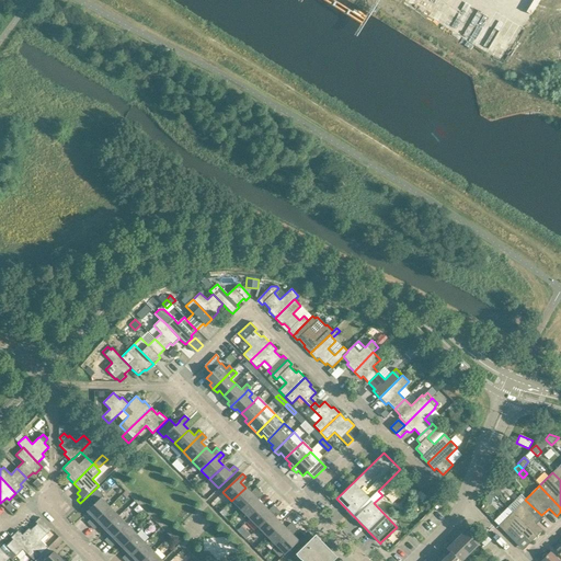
[(251,493),(245,488),(231,501),(240,510),(260,491),(255,488),(251,493)]
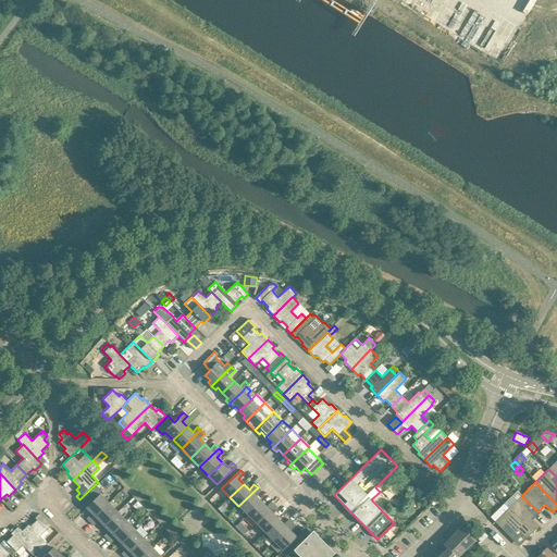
[(102,493),(97,486),(85,498),(90,504),(86,508),(91,514),(86,519),(89,522),(109,504),(100,495),(102,493)]
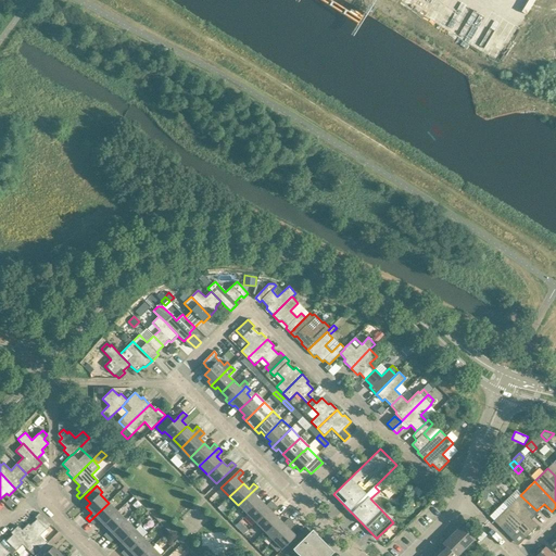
[(417,485),(416,487),(412,491),(418,497),(422,493),(424,493),(417,485)]
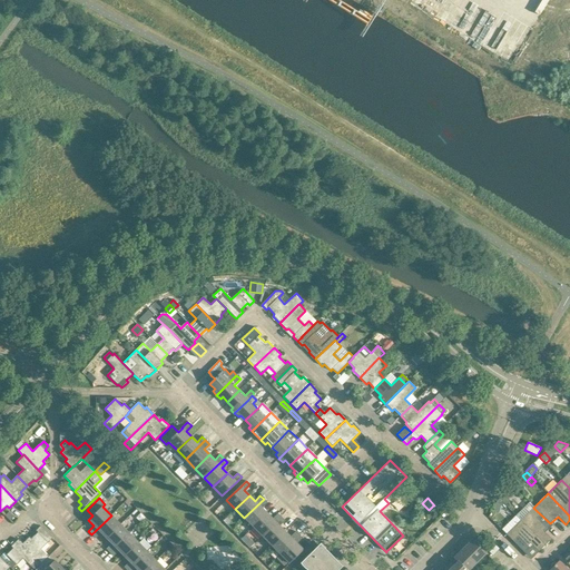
[(267,502),(264,499),(244,518),(253,528),(267,513),(262,508),(267,502)]
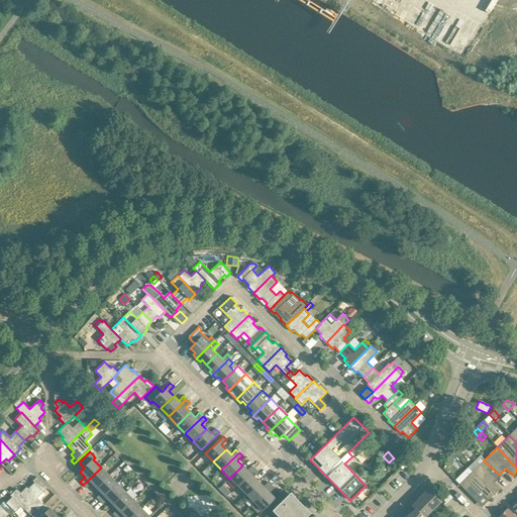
[(484,460),(473,472),(494,495),(500,489),(493,482),(495,479),(497,481),(501,477),(499,475),(484,460)]
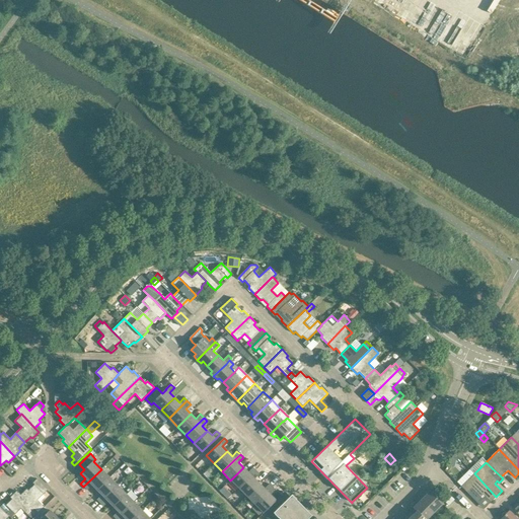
[(248,472),(243,467),(230,480),(238,489),(256,471),(252,467),(248,472)]
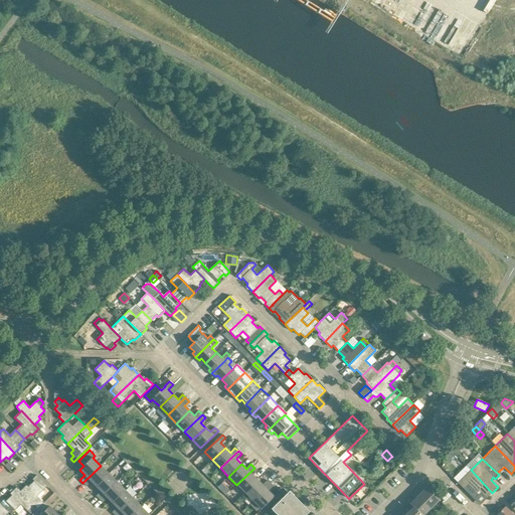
[(465,465),(452,478),(458,483),(474,500),(479,495),(478,494),(478,495),(477,493),(480,490),(481,492),(480,492),(487,499),(492,493),(471,470),(465,465)]
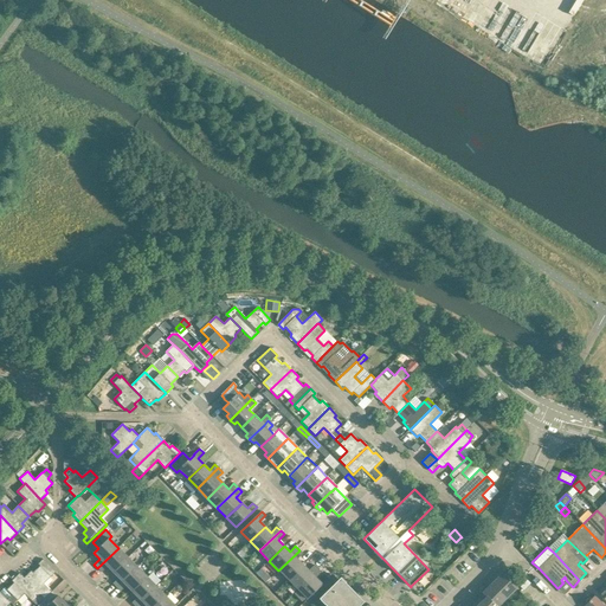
[(107,567),(113,572),(128,558),(118,548),(97,568),(102,572),(107,567)]
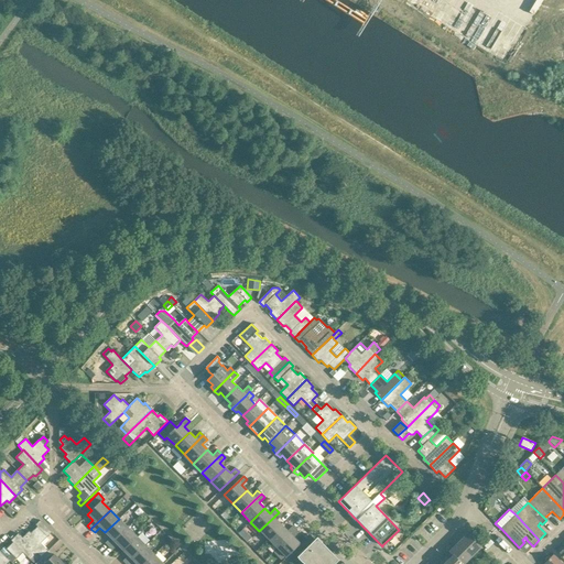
[(282,516),(279,512),(259,531),(268,540),(282,527),(277,521),(282,516)]
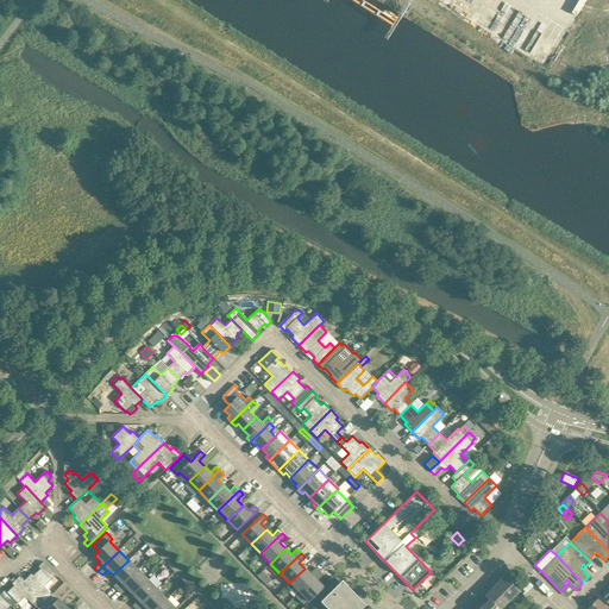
[(138,570),(129,560),(113,575),(119,581),(113,586),(117,590),(138,570)]
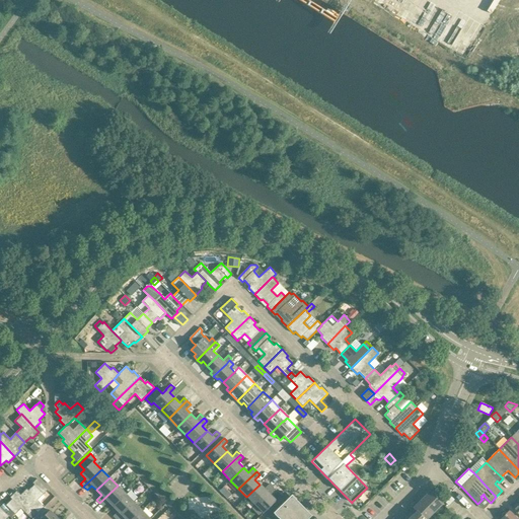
[(26,489),(20,495),(20,496),(33,509),(33,510),(38,513),(44,507),(38,500),(48,490),(36,478),(32,484),(34,485),(28,491),(26,489)]
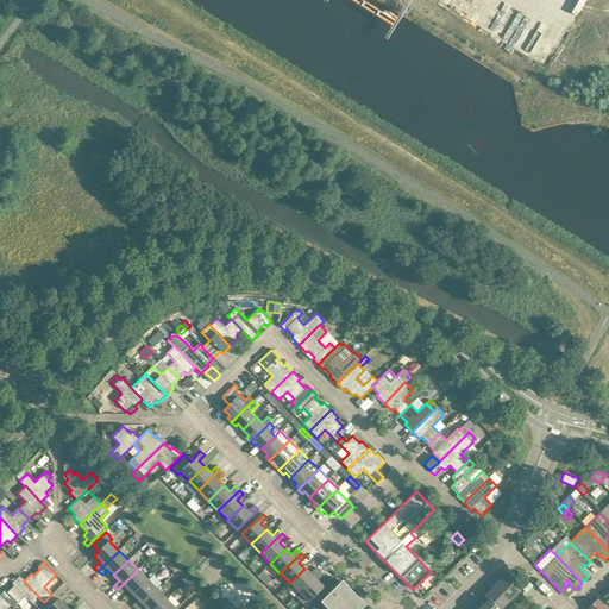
[(311,573),(305,569),(289,583),(299,592),(320,572),(315,567),(311,573)]
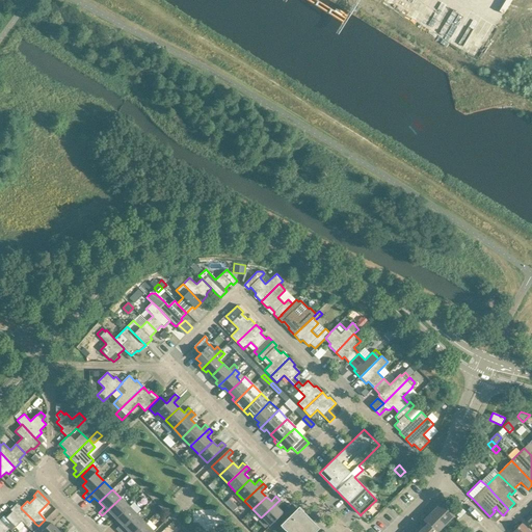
[(110,514),(115,520),(129,506),(121,498),(102,515),(106,520),(110,514)]
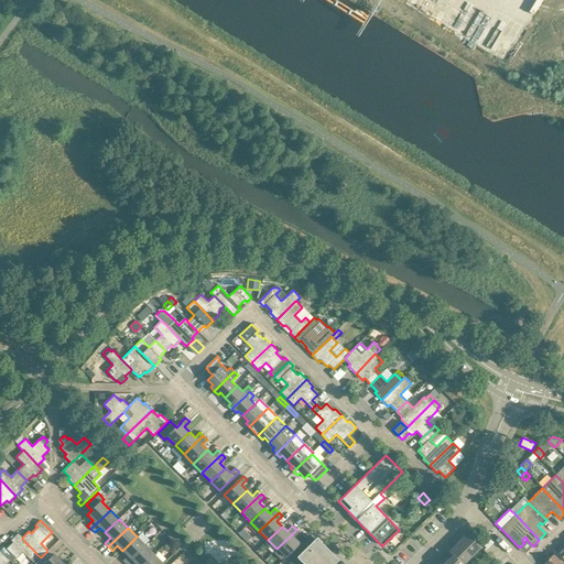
[(300,533),(296,530),(277,549),(286,557),(300,544),(294,539),(300,533)]
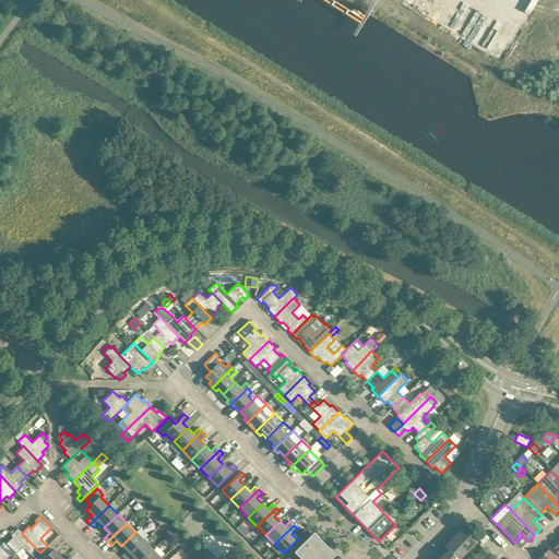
[(240,532),(246,537),(250,533),(245,527),(240,532)]
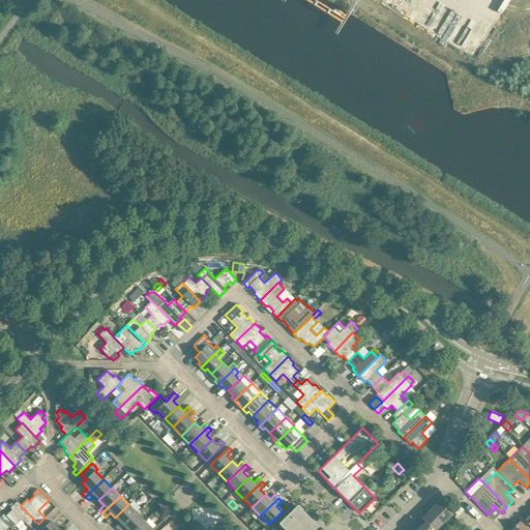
[(21,506),(21,505),(17,501),(10,508),(12,510),(6,516),(10,521),(16,526),(22,520),(28,527),(29,526),(34,521),(34,520),(21,506)]
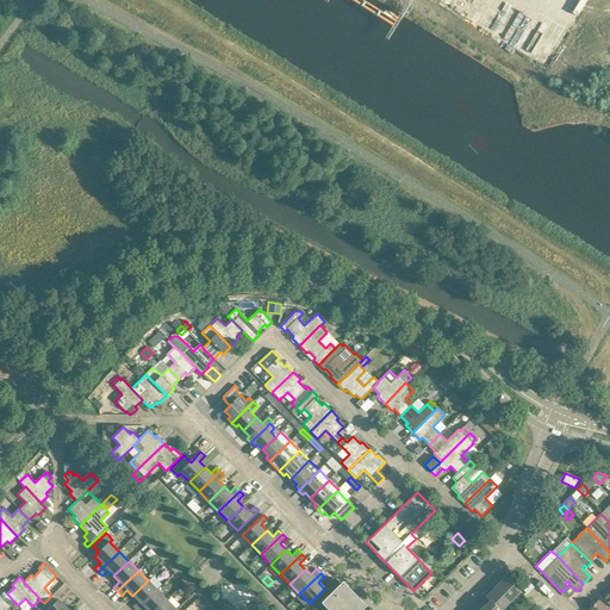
[(505,578),(495,587),(510,603),(520,592),(505,578)]
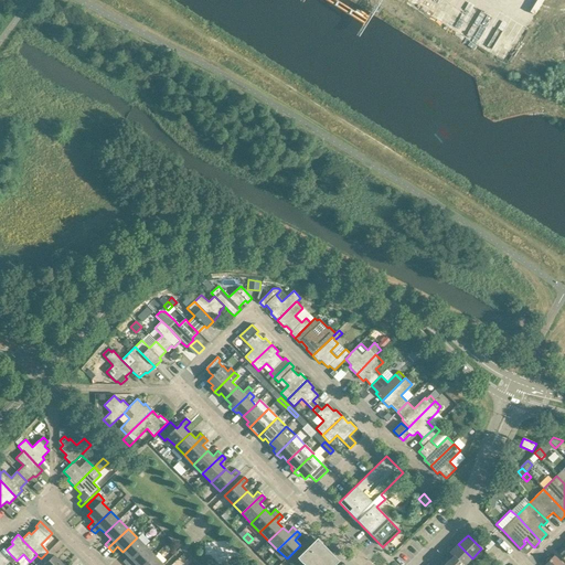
[(126,564),(146,546),(137,537),(123,552),(128,557),(123,562),(125,564),(126,564)]
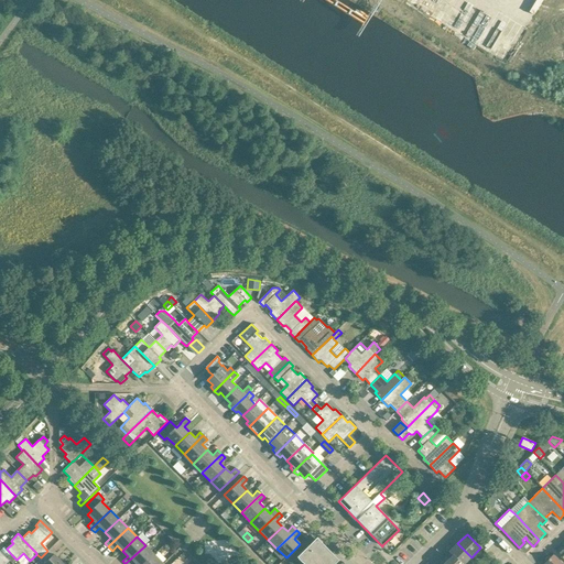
[(334,563),(337,562),(332,557),(334,556),(321,543),(320,544),(315,540),(300,555),(307,563),(334,563)]
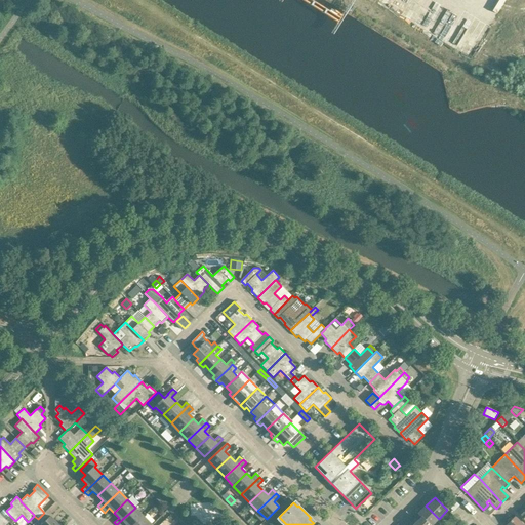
[(429,524),(432,524),(439,519),(426,506),(417,514),(419,516),(429,524)]
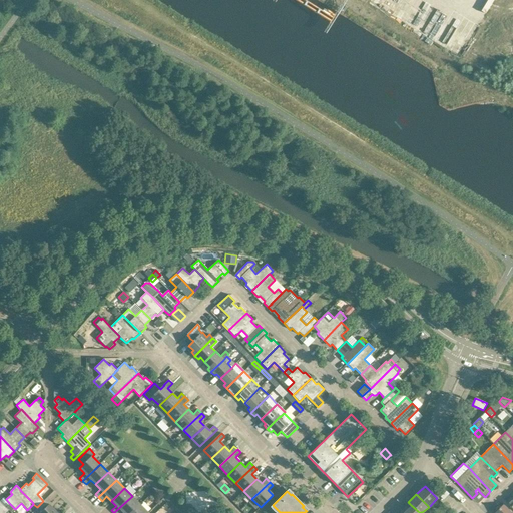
[(121,512),(122,512),(123,512),(131,512),(140,505),(132,496),(114,512),(121,512)]
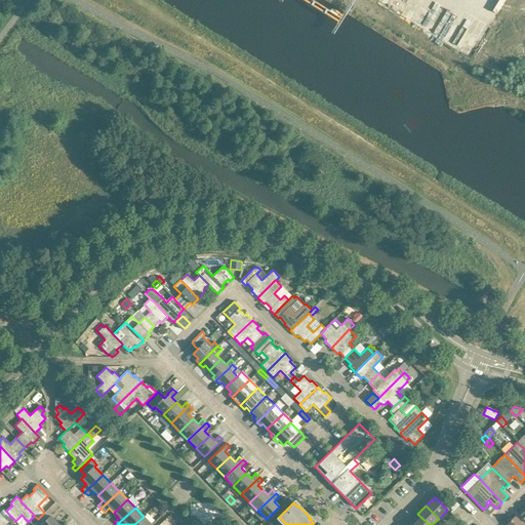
[(57,524),(58,524),(50,516),(49,517),(45,513),(44,513),(38,519),(32,524),(57,524)]
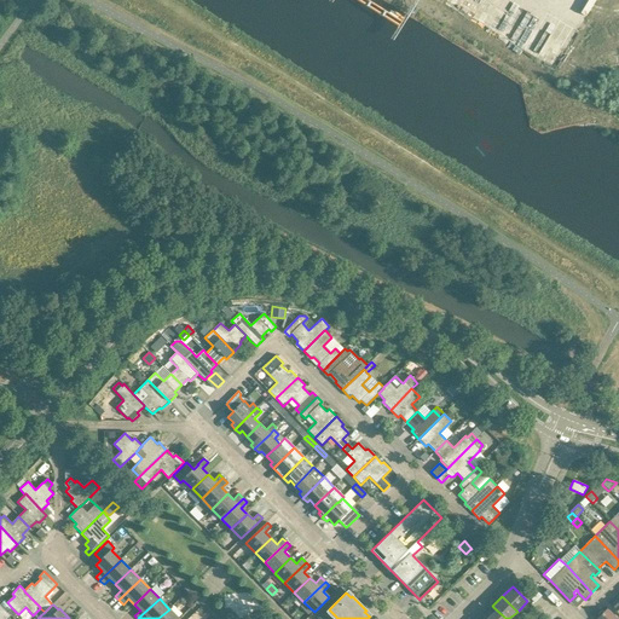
[(7,613),(0,606),(0,618),(7,618),(11,615),(7,613)]
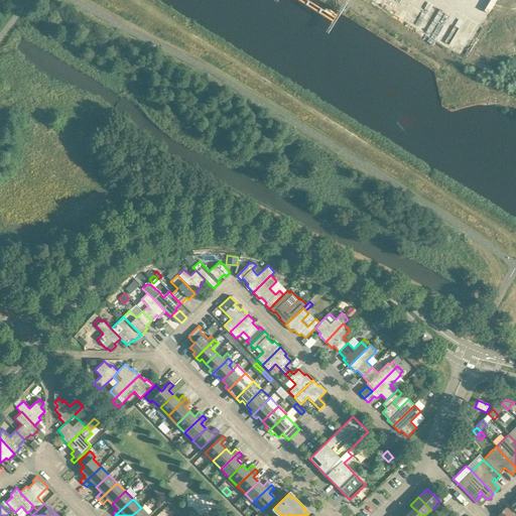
[(15,512),(10,507),(6,511),(9,513),(11,515),(15,512)]
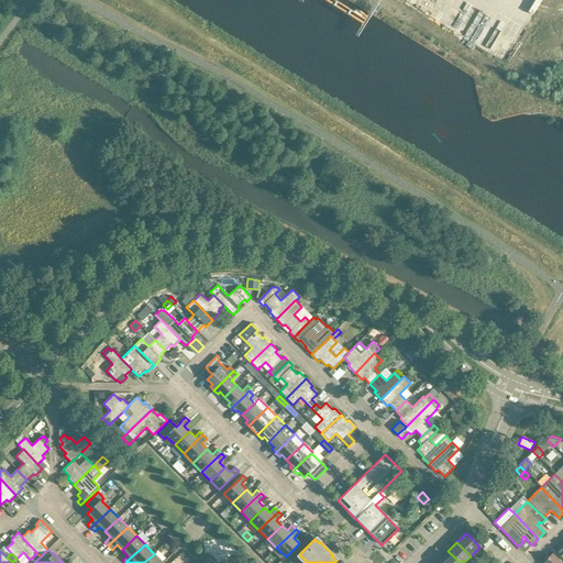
[(460,562),(450,553),(440,562),(439,562),(460,562)]
